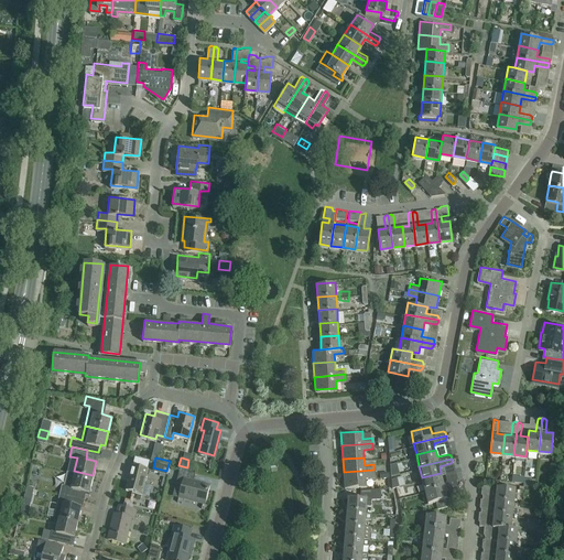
[(131,462),(125,487),(141,491),(148,466),(131,462)]
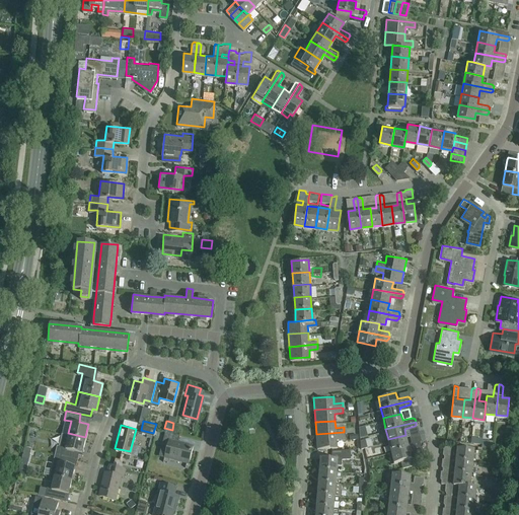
[(162,438),(167,439),(162,459),(163,459),(164,455),(186,460),(184,464),(190,449),(191,449),(191,447),(190,447),(191,443),(190,444),(177,440),(179,432),(165,428),(162,438)]
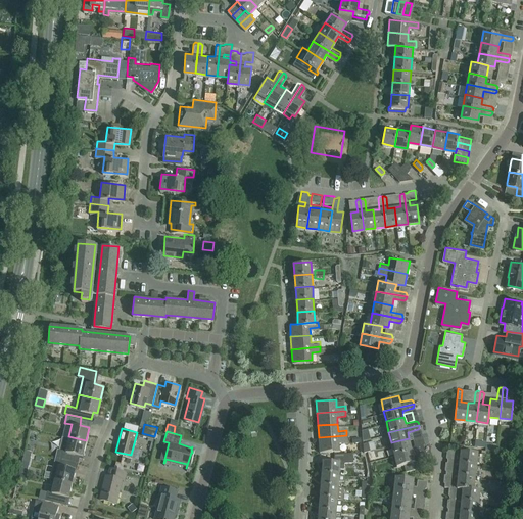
[(86,440),(68,436),(59,434),(54,456),(69,459),(72,451),(83,454),(86,440)]
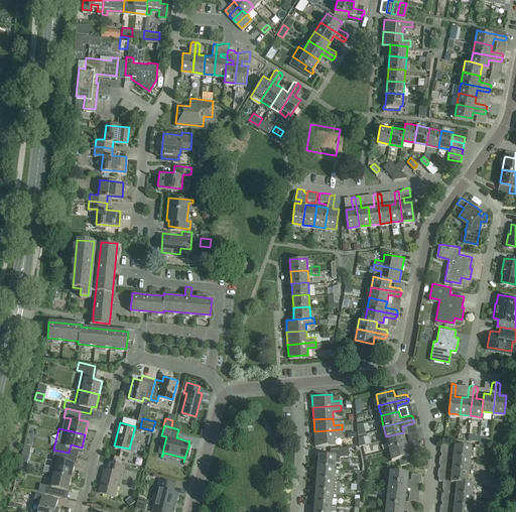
[(342,429),(314,431),(315,443),(335,442),(334,435),(343,434),(342,429)]
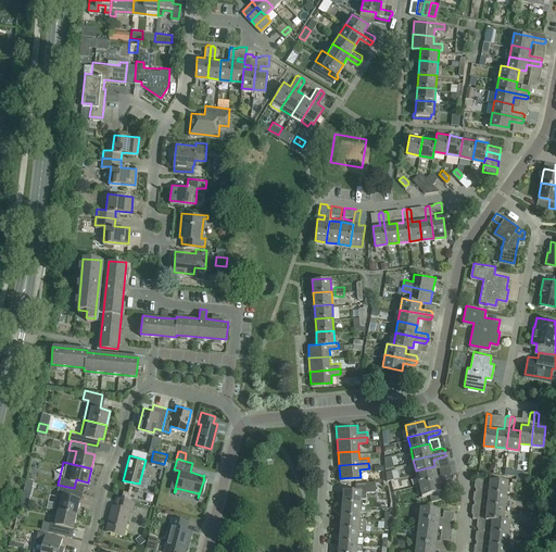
[(434,466),(416,471),(418,483),(451,475),(450,472),(447,471),(437,473),(434,466)]
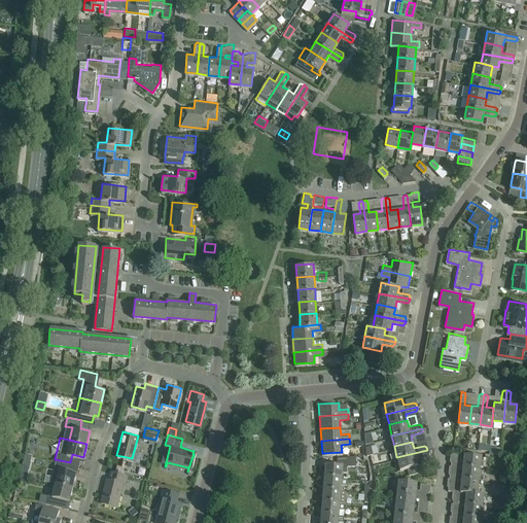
[(420,463),(417,463),(416,457),(426,454),(427,453),(427,450),(396,457),(399,468),(407,466),(408,474),(422,469),(420,463)]
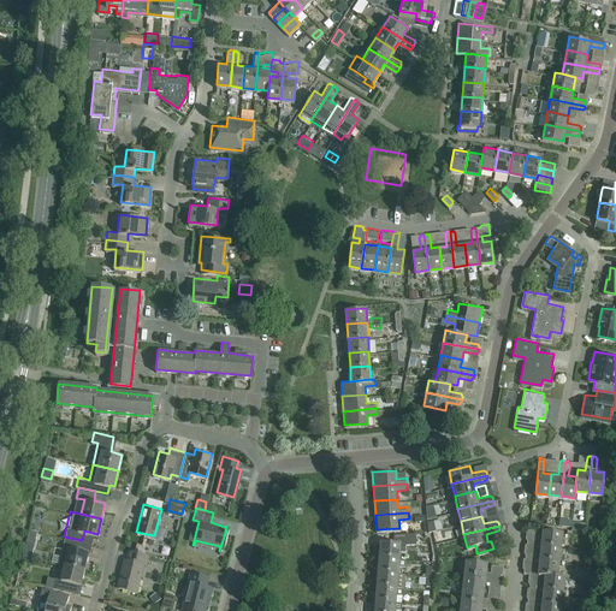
[(542,544),(561,546),(563,532),(543,529),(542,538),(529,537),(527,539),(527,541),(542,544)]
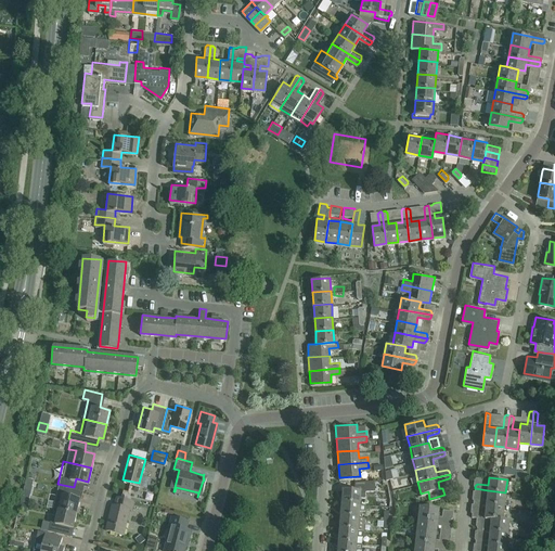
[(341,501),(359,502),(359,496),(363,495),(365,489),(375,488),(374,478),(356,479),(355,488),(343,487),(341,501)]
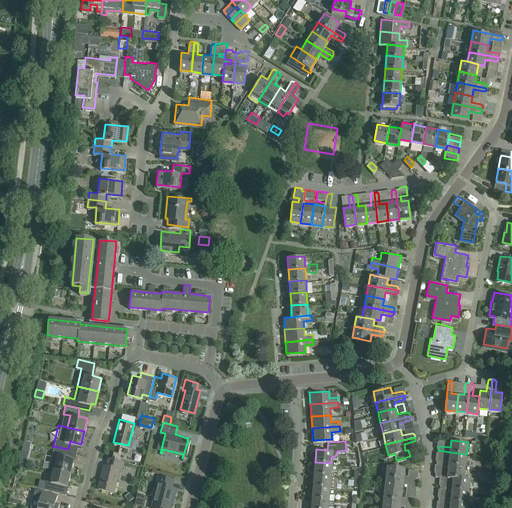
[(68,449),(53,446),(48,466),(70,472),(73,458),(66,457),(68,449)]
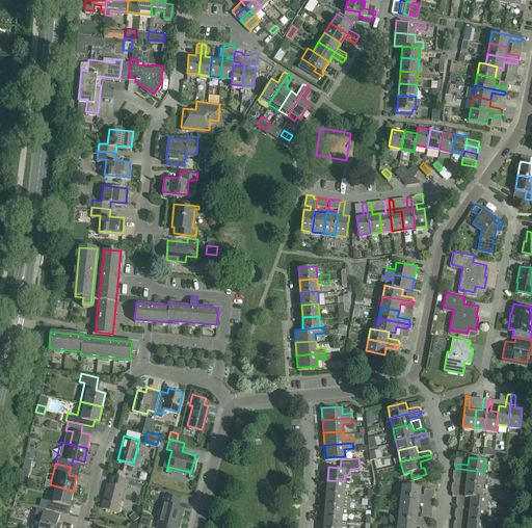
[(27,479),(29,471),(22,469),(20,477),(27,479)]
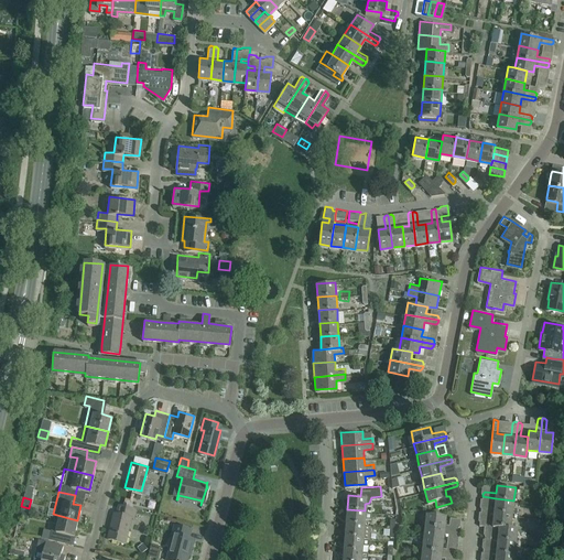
[(513,501),(496,498),(495,507),(483,505),(481,507),(480,510),(494,512),(512,514),(513,501)]
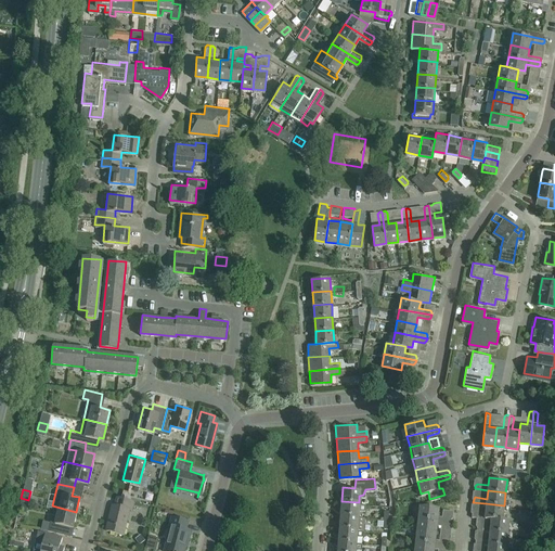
[(112,502),(105,527),(123,532),(129,507),(131,508),(133,499),(116,495),(114,503),(112,502)]
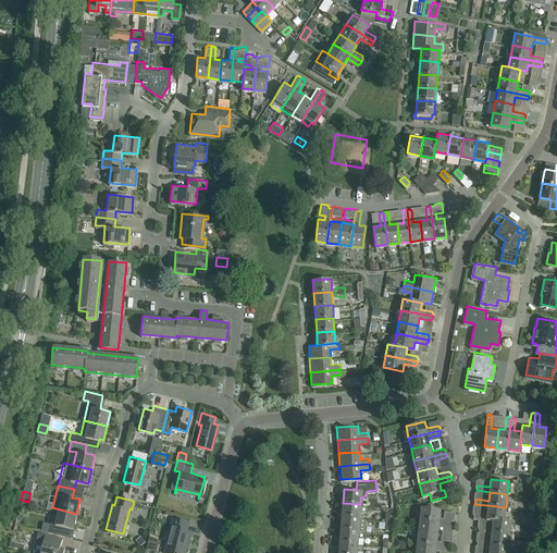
[(342,516),(359,517),(359,511),(366,511),(366,504),(360,504),(343,503),(342,516)]
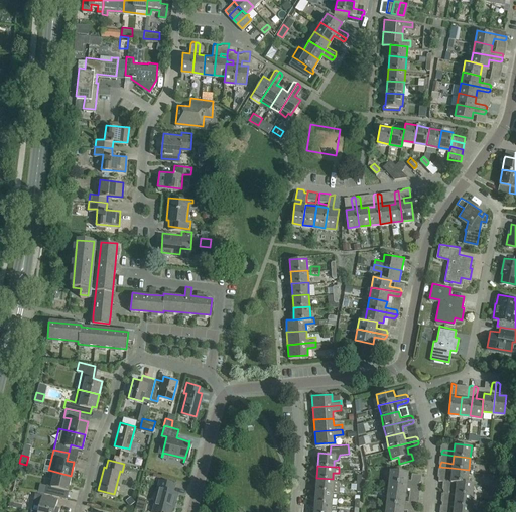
[(469,470),(452,468),(452,475),(440,474),(438,476),(438,478),(457,480),(467,482),(469,470)]
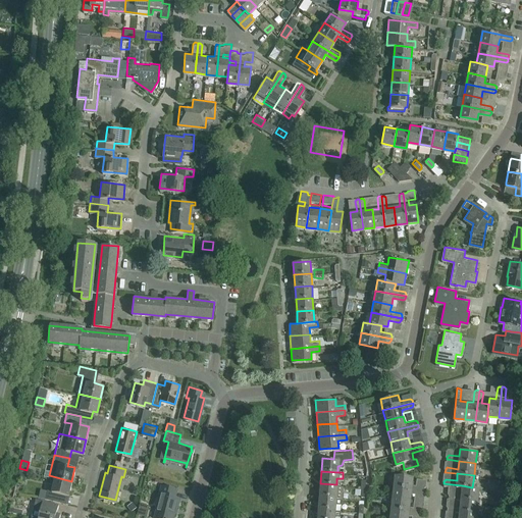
[(393,485),(423,488),(424,486),(422,484),(412,483),(413,476),(394,474),(393,485)]
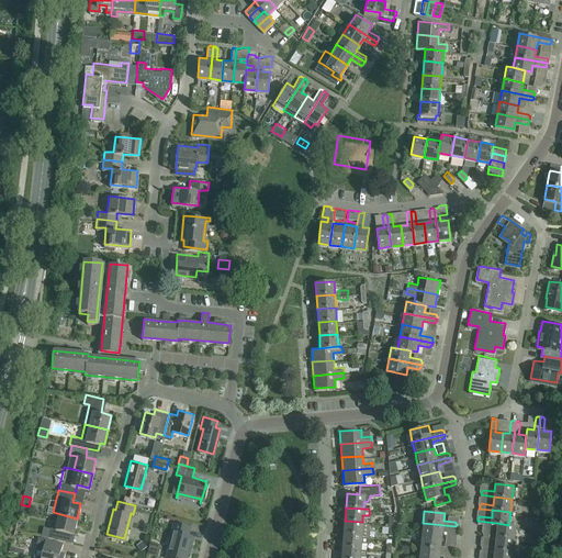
[(53,512),(52,519),(57,520),(56,526),(51,525),(47,535),(64,538),(66,531),(74,532),(77,519),(53,512)]
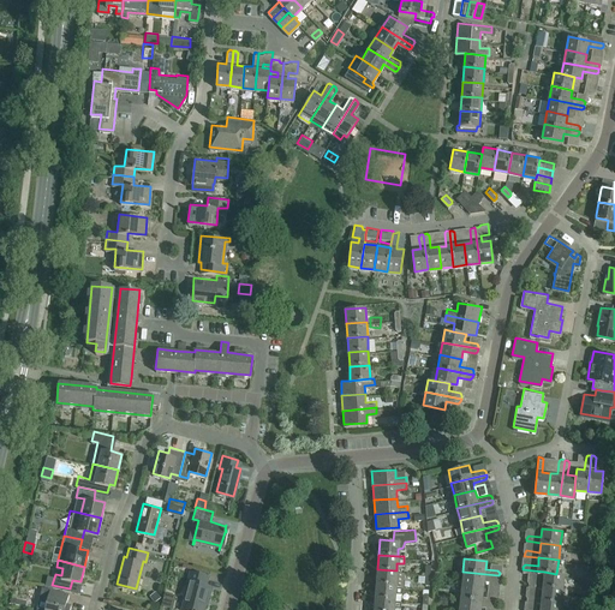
[(186,588),(181,608),(190,609),(202,609),(207,594),(208,596),(210,584),(206,582),(208,574),(190,569),(185,588),(186,588)]
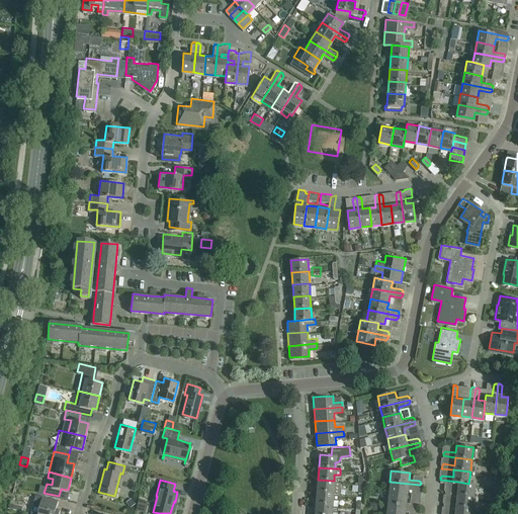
[(317,491),(333,493),(338,493),(339,481),(334,481),(318,480),(317,491)]
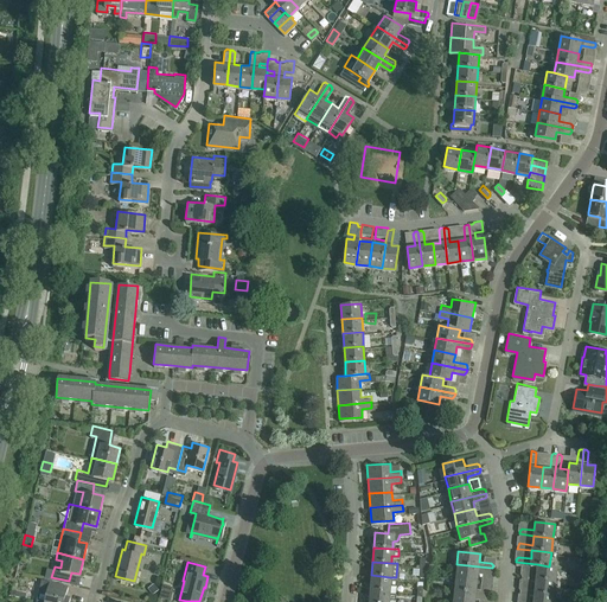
[(455,577),(477,580),(478,571),(491,572),(492,571),(492,568),(457,564),(455,577)]
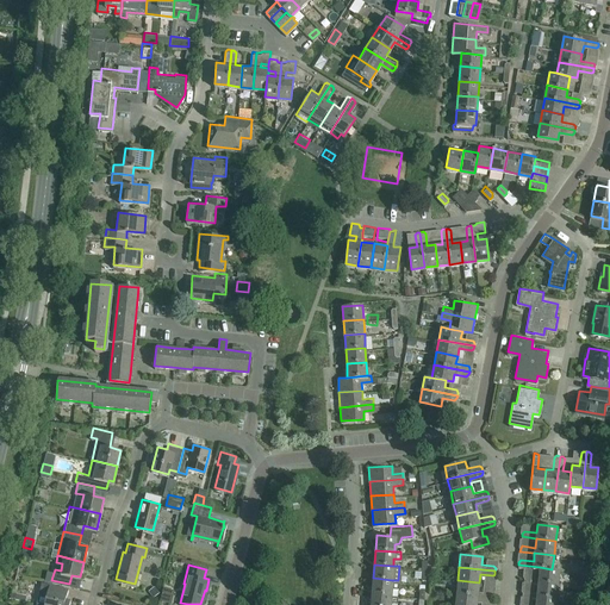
[(539,581),(558,584),(560,569),(552,569),(540,567),(539,577),(527,574),(524,577),(524,580),(539,581)]
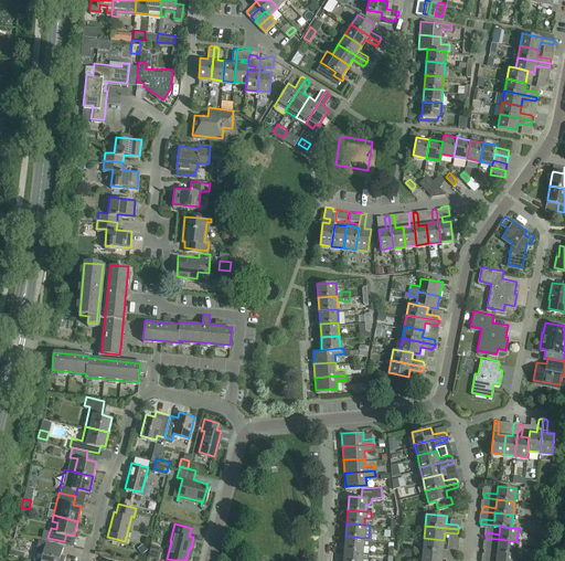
[(344,549),(362,551),(363,543),(369,544),(369,538),(363,538),(345,536),(344,549)]
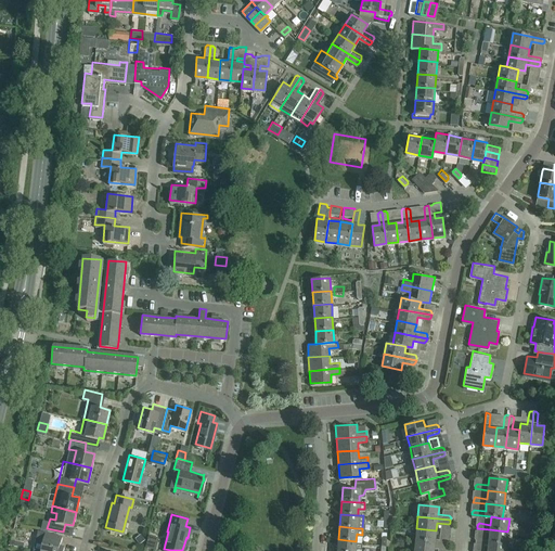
[(42,550),(62,550),(64,545),(60,543),(62,534),(38,528),(33,549),(42,550)]
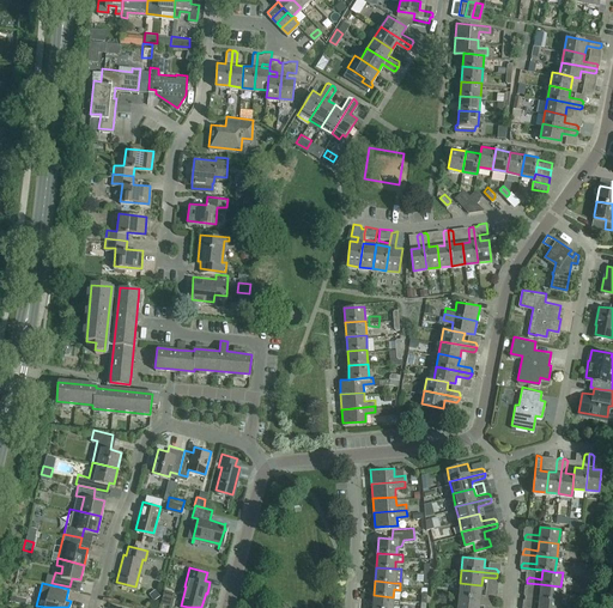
[(459,595),(495,600),(495,596),(493,594),(480,593),(481,585),(460,583),(459,595)]
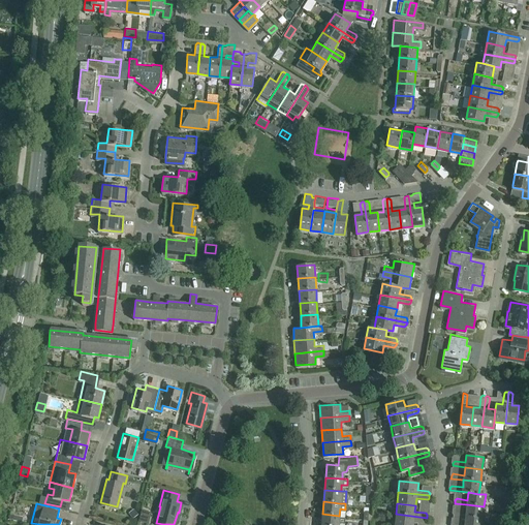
[(465,517),(483,519),(484,506),(467,504),(466,513),(455,511),(454,513),(453,516),(465,517)]
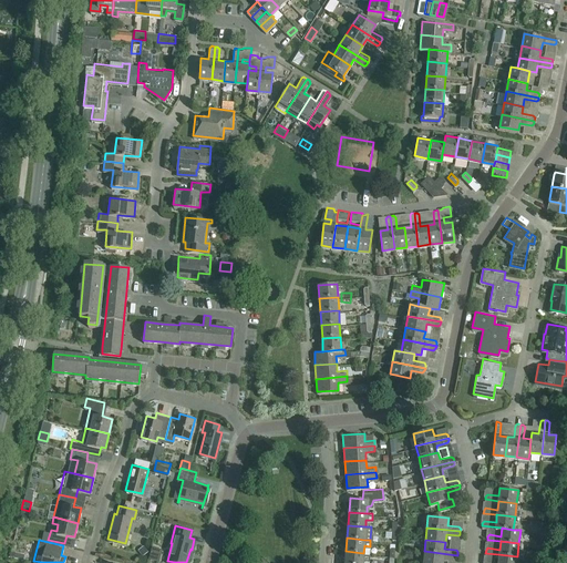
[(137,546),(142,553),(148,549),(144,543),(137,546)]
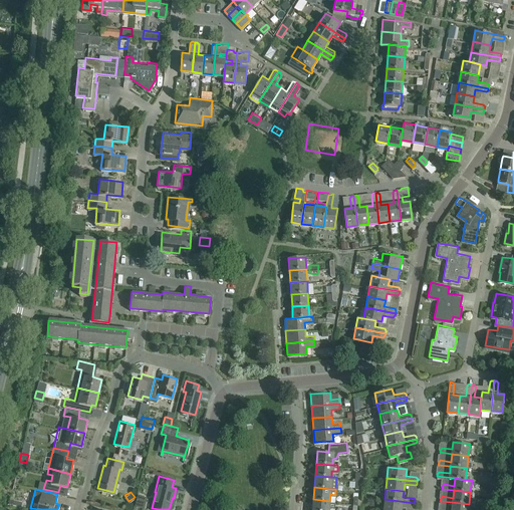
[(145,506),(147,495),(138,493),(135,504),(145,506)]
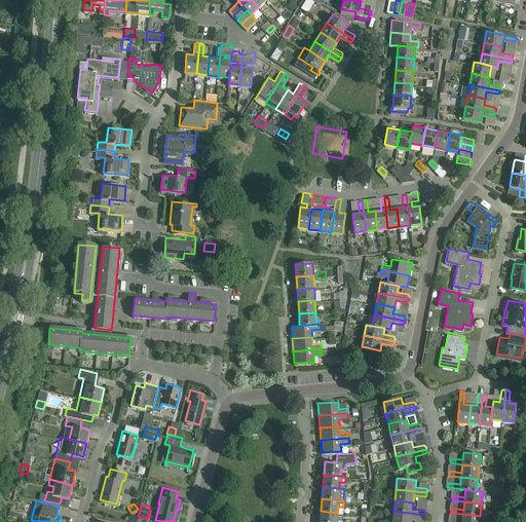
[(320,521),(336,521),(337,518),(342,519),(343,513),(337,513),(321,511),(320,521)]
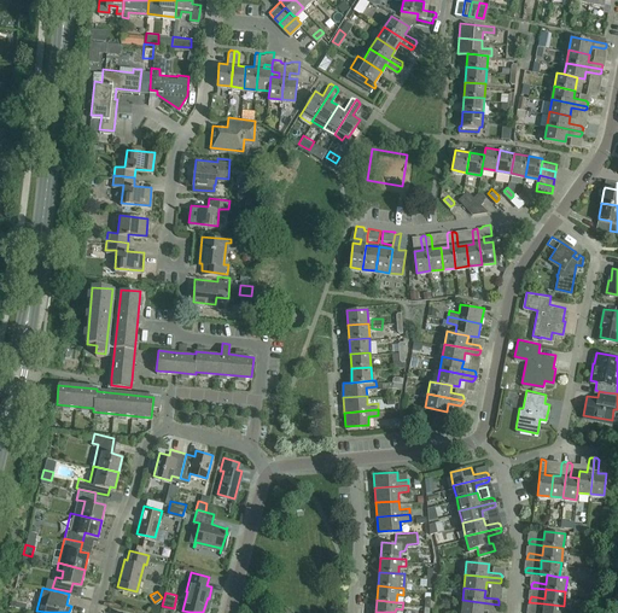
[(460,612),(483,612),(483,608),(496,609),(499,608),(499,605),(462,600),(460,612)]
